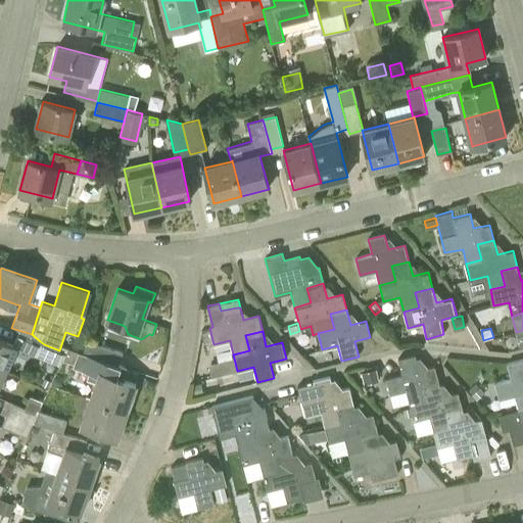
[(0,338),(0,368),(5,371),(16,346),(0,338)]
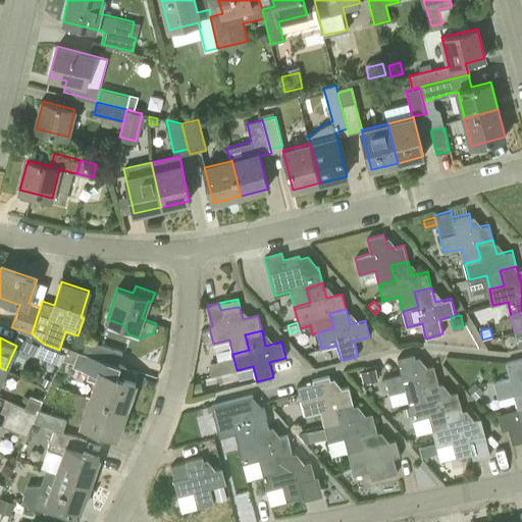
[(88,340),(84,352),(118,364),(122,352),(88,340)]
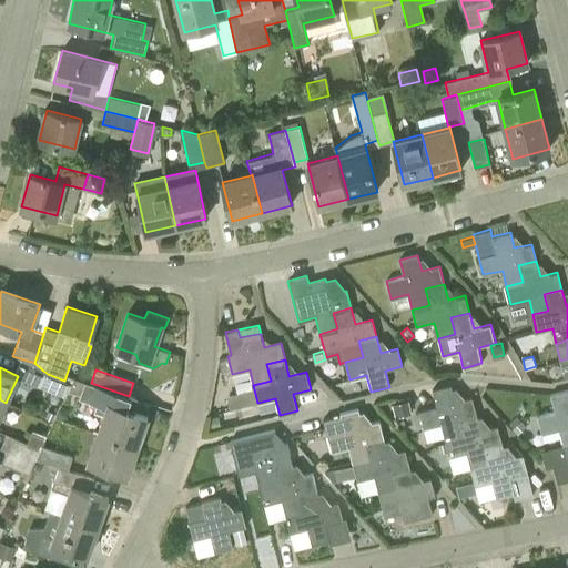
[(71,385),(64,381),(48,374),(43,371),(37,385),(64,397),(68,391),(69,391),(71,385)]
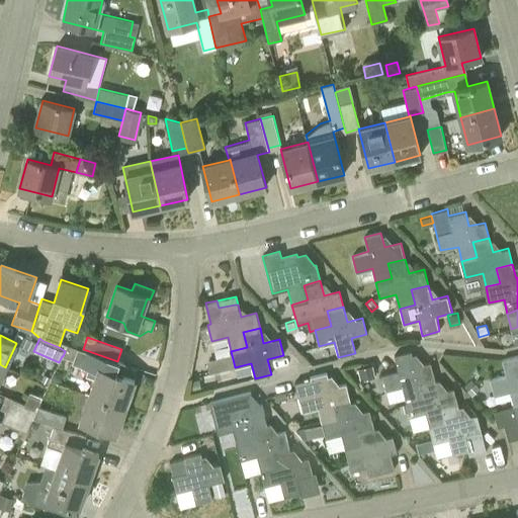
[(117,361),(83,349),(68,344),(65,351),(63,356),(85,365),(82,375),(95,379),(90,395),(125,407),(135,380),(121,375),(125,364),(117,361)]
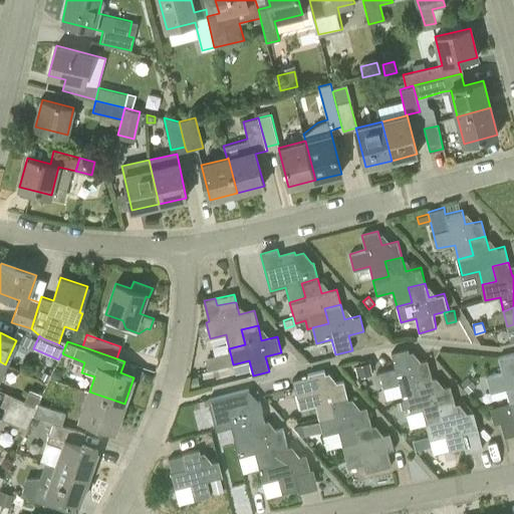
[(398,382),(403,398),(419,394),(415,378),(432,374),(428,359),(412,363),(408,348),(392,352),(396,368),(379,372),(383,387),(398,382)]
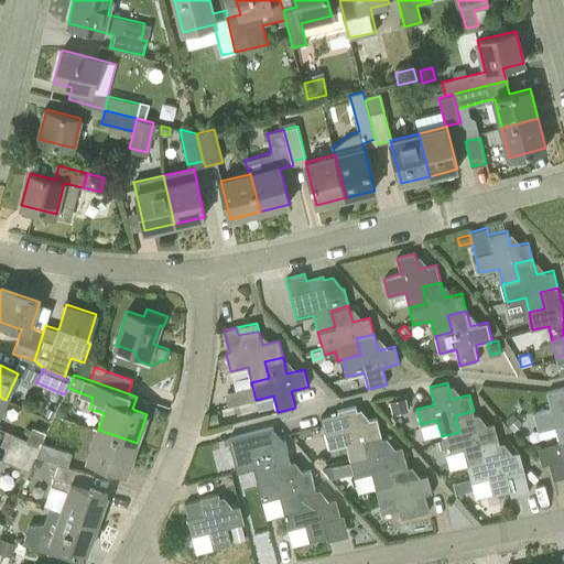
[(563,387),(546,392),(551,409),(533,413),(538,431),(555,426),(559,441),(563,438),(563,387)]
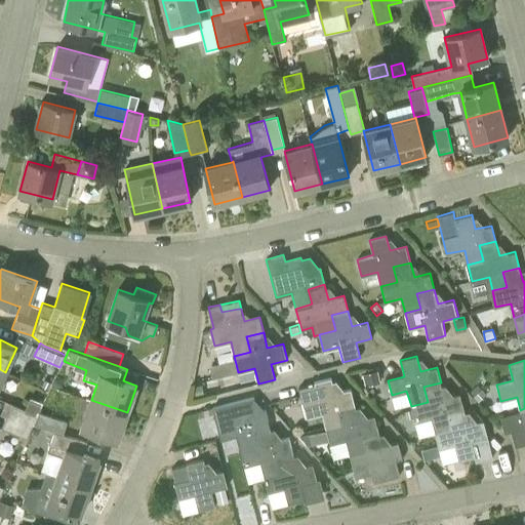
[(377,370),(364,373),(366,385),(379,381),(377,370)]
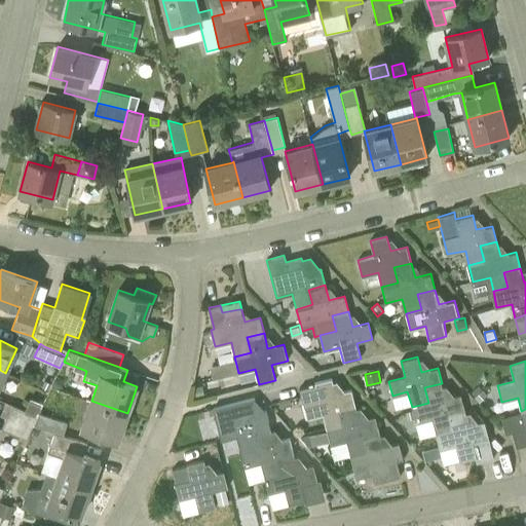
[(323,414),(327,428),(342,424),(339,409),(355,405),(352,391),(336,396),(331,378),(314,382),(314,384),(299,388),(306,418),(323,414)]
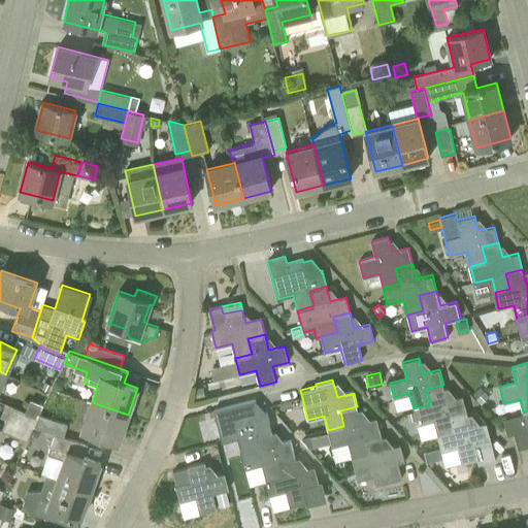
[(46,381),(42,389),(50,392),(54,385),(46,381)]
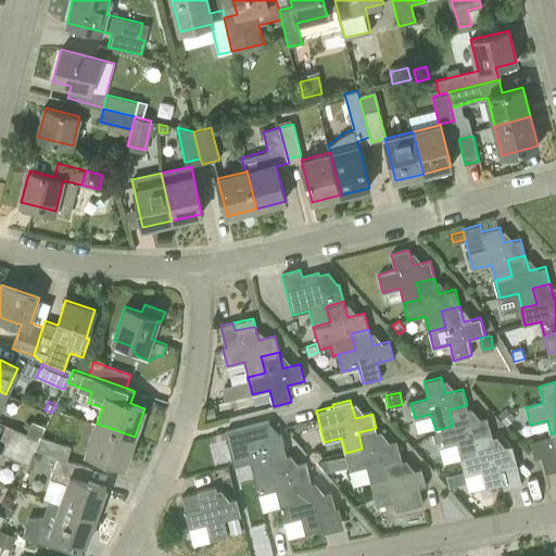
[(474,438),(492,433),(488,417),(470,421),(467,405),(449,409),(453,426),(436,430),(437,433),(439,442),(440,447),(456,443),(460,458),(477,453),(474,438)]
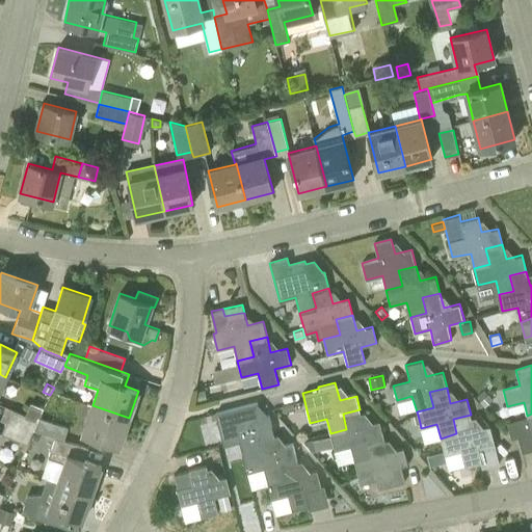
[(197,390),(198,400),(206,399),(205,389),(197,390)]
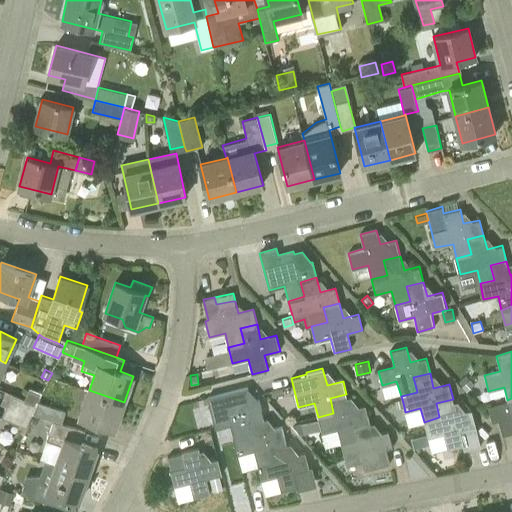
[(470,378),(462,385),(467,390),(474,383),(470,378)]
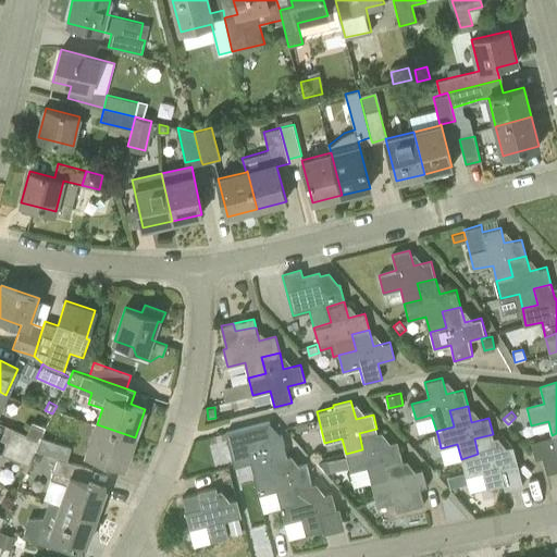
[(269,457),(286,453),(282,435),(264,440),(261,423),(243,428),(247,444),(230,448),(234,466),(251,461),(256,478),(273,473),(269,457)]
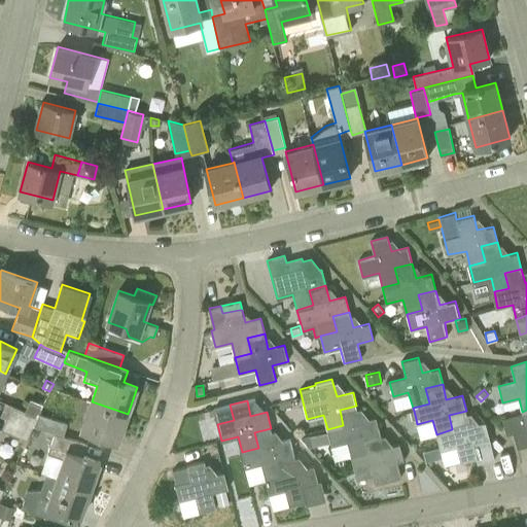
[(128,414),(92,401),(82,428),(117,442),(128,414)]
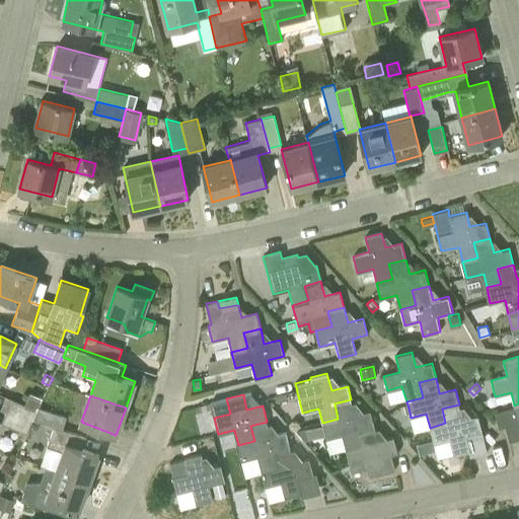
[(36,411),(23,404),(11,398),(5,411),(31,422),(32,420),(36,411)]
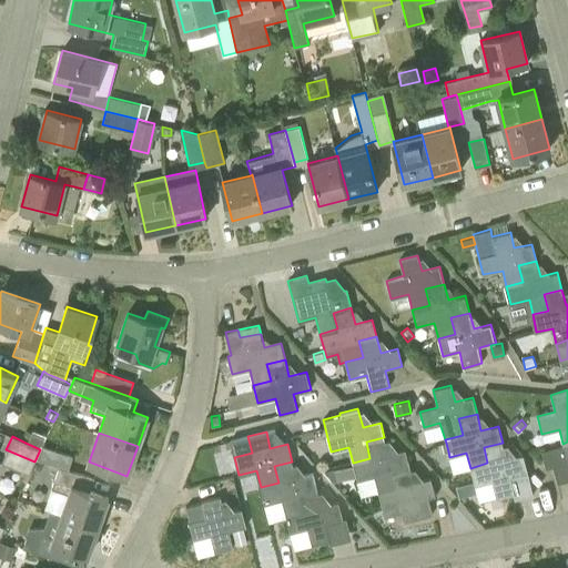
[(366,442),(369,458),(353,463),(353,464),(356,476),(357,480),(374,476),(378,493),(396,488),(392,472),(411,467),(406,452),(388,456),(384,437),(366,442)]
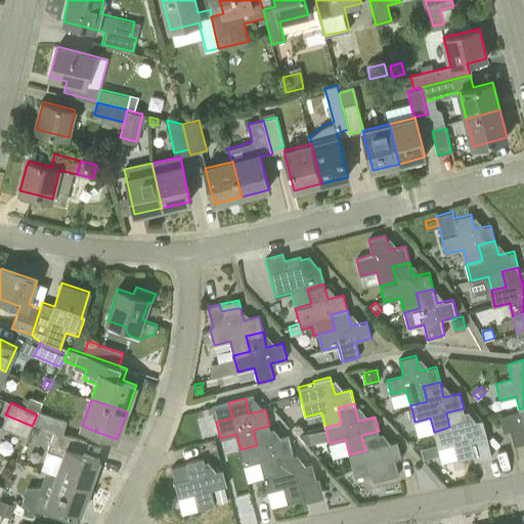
[(523,407),(519,409),(519,410),(499,416),(504,432),(510,430),(514,445),(523,442),(523,407)]
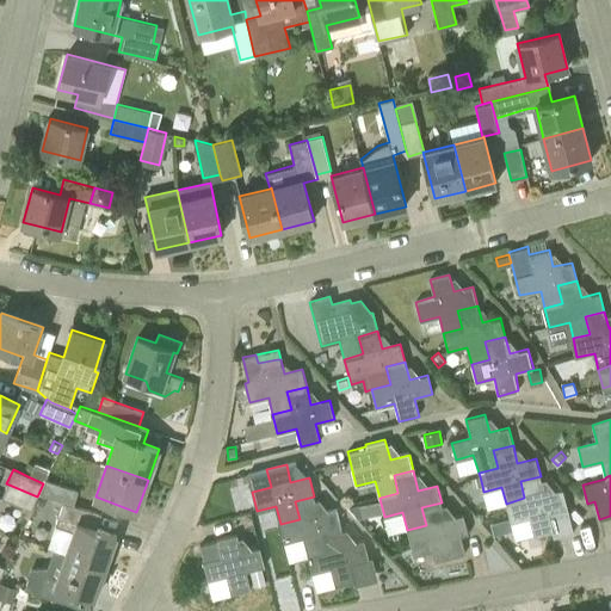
[(482,486),(480,476),(470,479),(473,488),(482,486)]
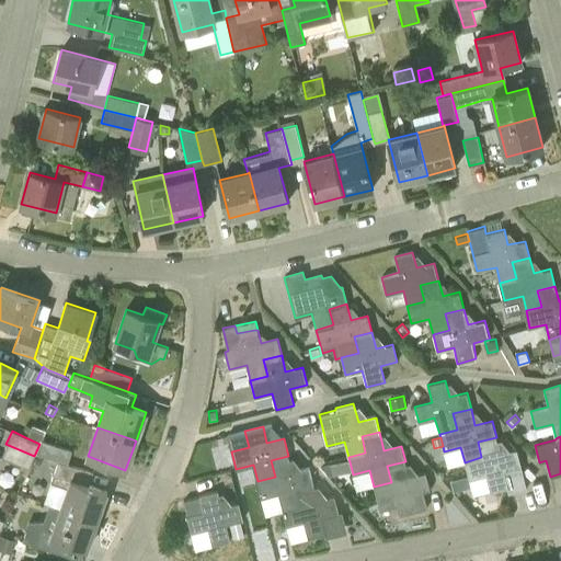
[(500,454),(496,437),(478,442),(481,457),(465,462),(469,480),(485,476),(491,492),(507,488),(508,493),(527,488),(517,449),(500,454)]
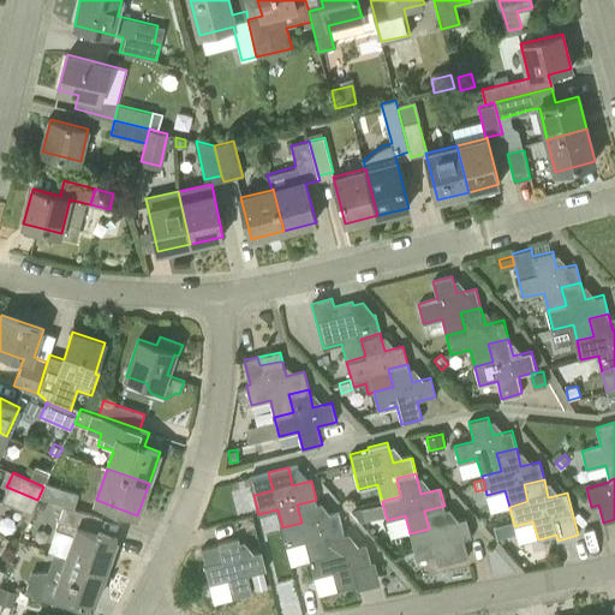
[(45,483),(43,487),(39,497),(72,508),(77,494),(45,483)]
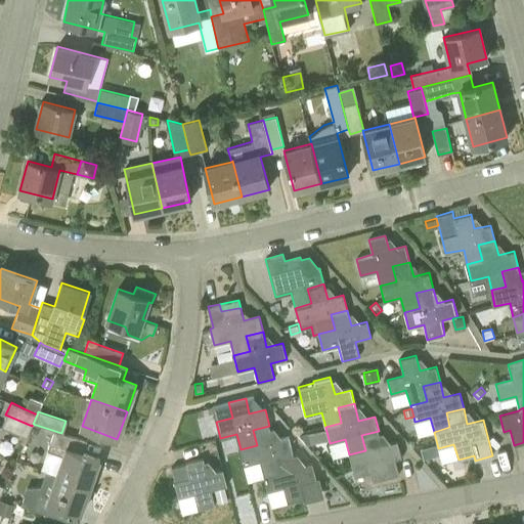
[(32,426),(5,415),(0,427),(26,438),(32,426)]
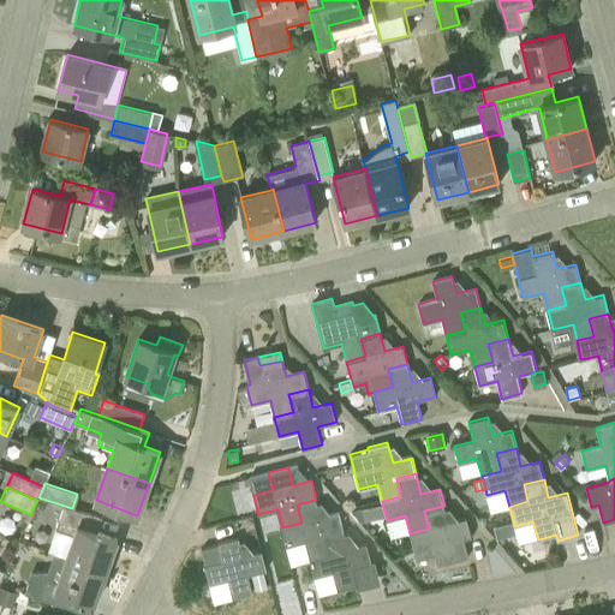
[(321,517),(316,500),(297,505),(302,523),(282,527),(287,545),(305,541),(309,559),(328,554),(324,536),(344,531),(339,512),(321,517)]
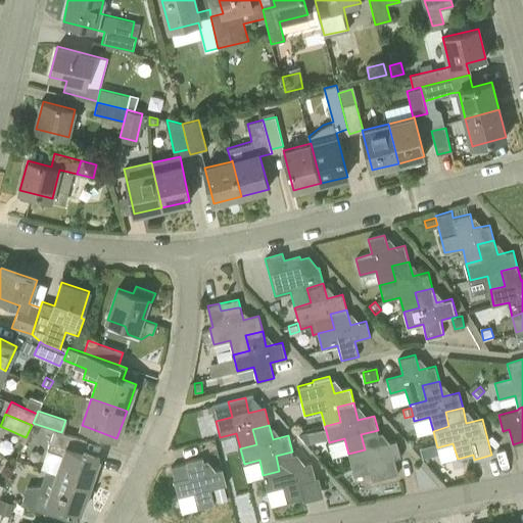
[(328,438),(325,427),(307,432),(310,442),(328,438)]
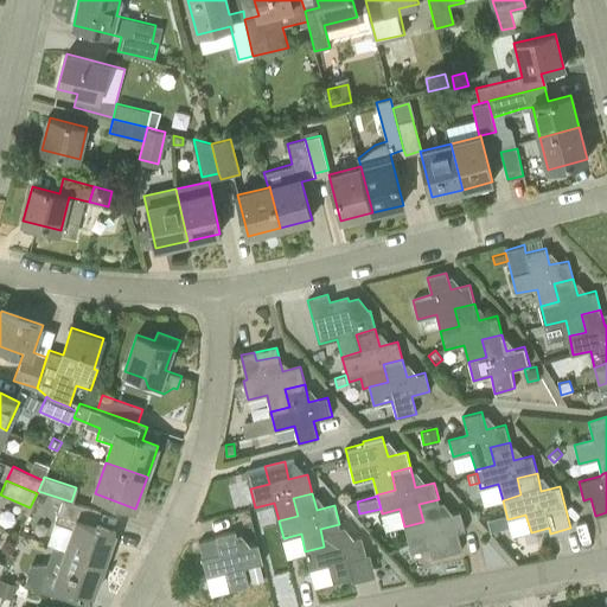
[(71,502),(63,499),(57,517),(75,523),(66,549),(106,563),(116,531),(89,523),(94,509),(71,502)]
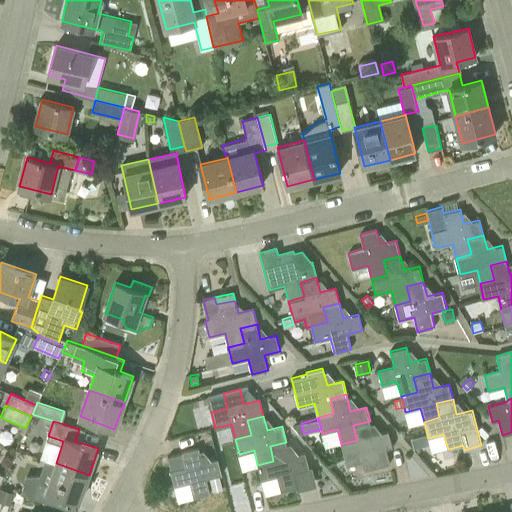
[(353,425),(357,440),(341,444),(346,466),(362,462),(364,470),(390,463),(386,448),(392,447),(388,431),(373,435),(370,421),(353,425)]
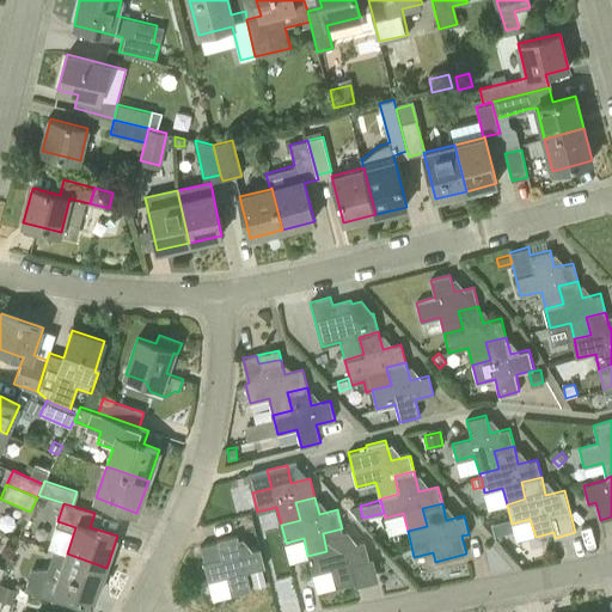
[(510,518),(493,522),(495,534),(513,530),(510,518)]
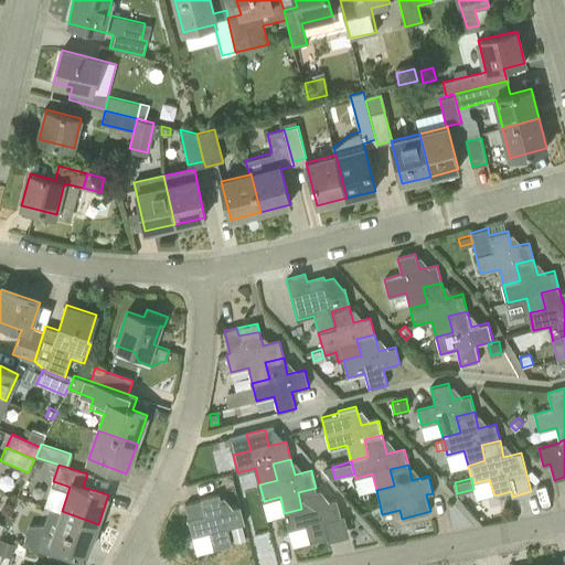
[(51,487),(50,505),(62,505),(63,488),(51,487)]
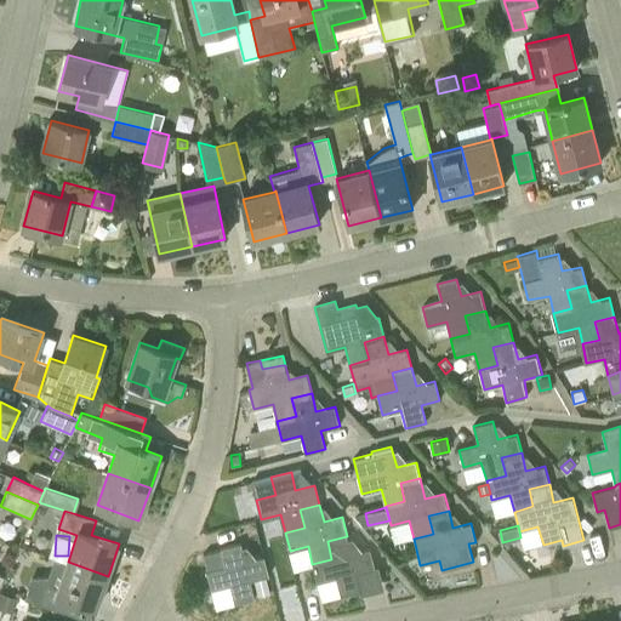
[(352,553),(347,536),(328,541),(331,559),(312,564),(318,582),(336,577),(341,596),(360,591),(357,573),(375,568),(370,548),(352,553)]
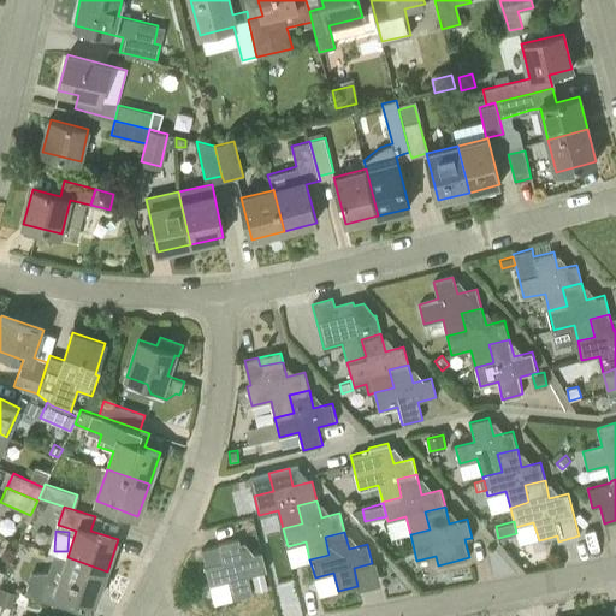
[(243,556),(240,538),(219,544),(224,561),(205,566),(209,585),(229,581),(234,599),(253,593),(248,575),(267,570),(262,551),(243,556)]
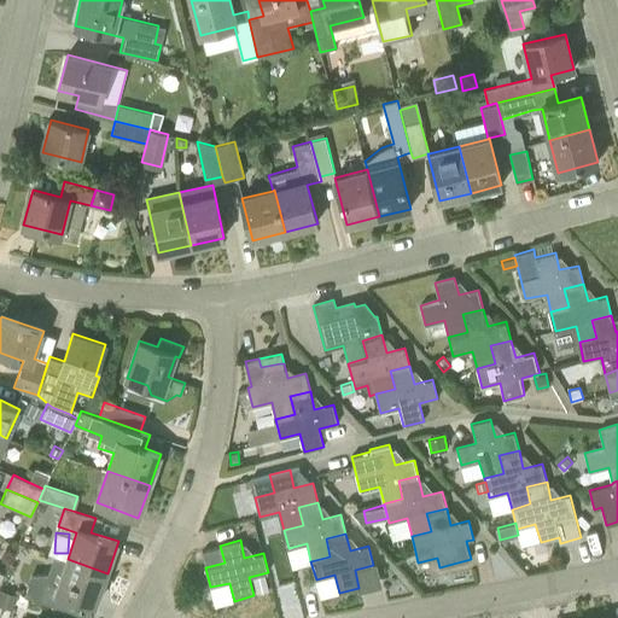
[(108,573),(68,559),(60,579),(47,573),(29,575),(27,582),(28,583),(24,595),(64,610),(69,595),(97,605),(108,573)]
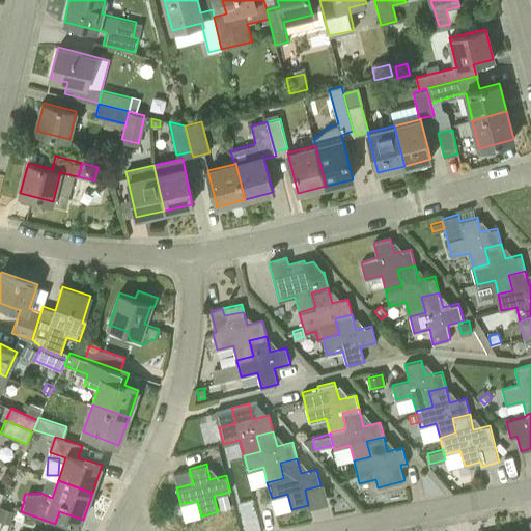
[(217,497),(221,509),(230,506),(227,494),(217,497)]
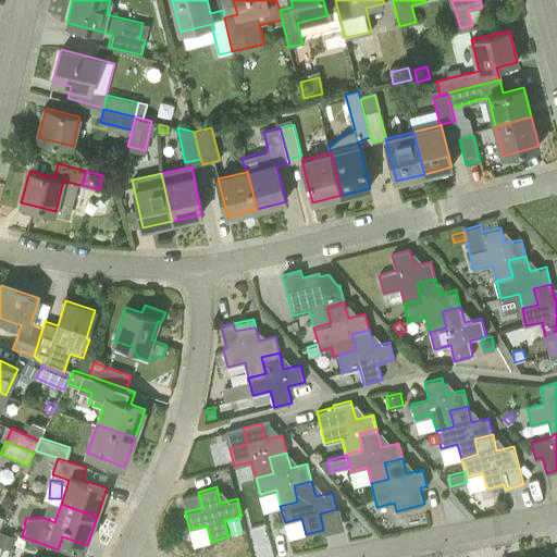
[(0,544),(11,548),(15,536),(0,531),(0,544)]
